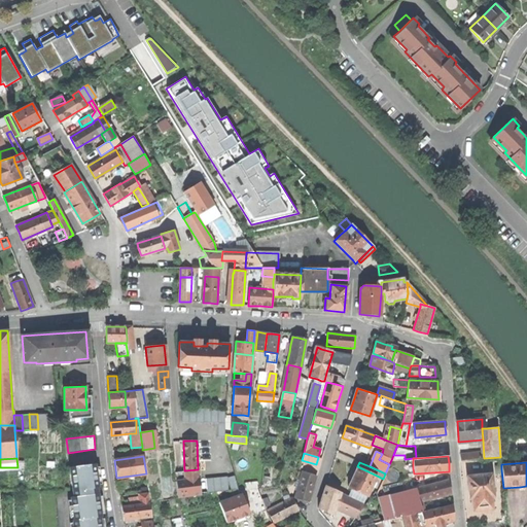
[(96,464),(69,468),(73,497),(71,497),(74,520),(72,520),(72,526),(101,526),(100,517),(102,517),(98,495),(97,488),(99,488),(96,464)]
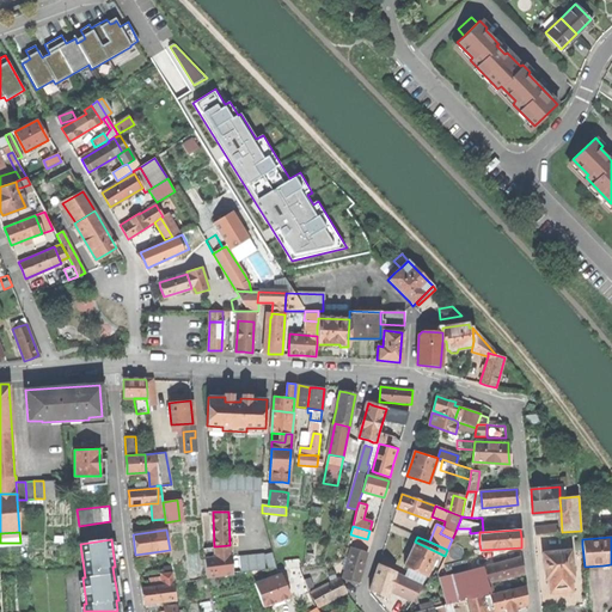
[(438,552),(415,542),(410,554),(404,565),(411,568),(427,575),(432,564),(434,558),(438,552)]
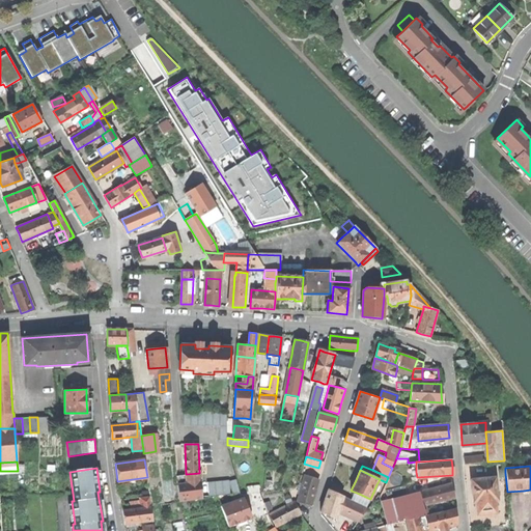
[(187,474),(188,483),(201,482),(201,473),(199,473),(187,474)]
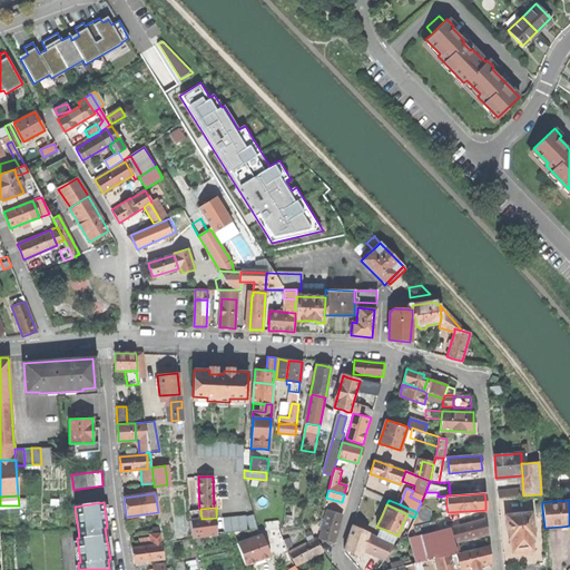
[(320,538),(334,542),(338,527),(342,514),(327,510),(320,538)]
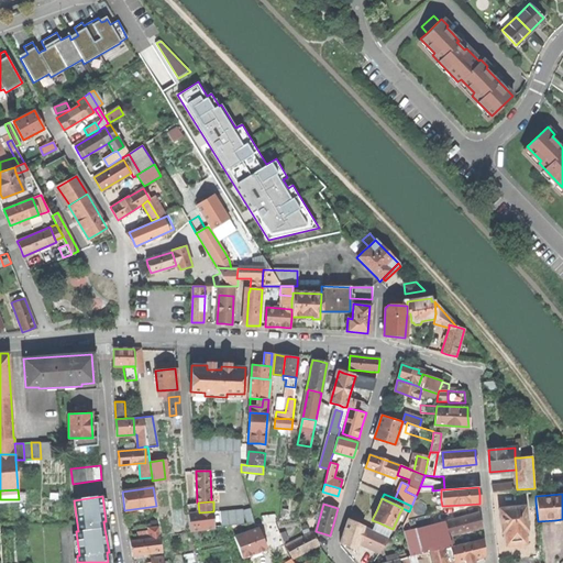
[(250,506),(242,508),(244,523),(254,522),(250,506)]
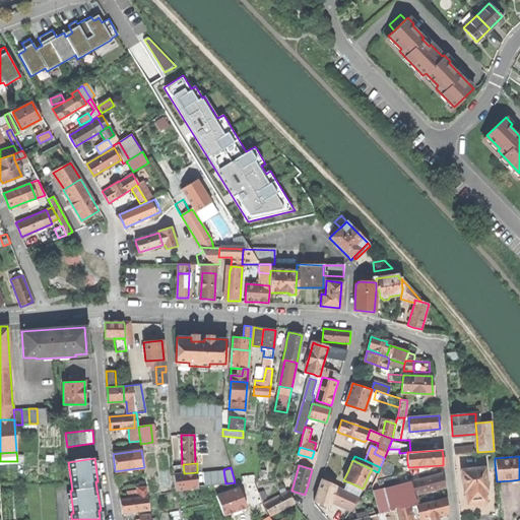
[(462,482),(463,491),(466,491),(483,490),(486,490),(485,468),(461,469),(461,479),(461,482),(462,482)]
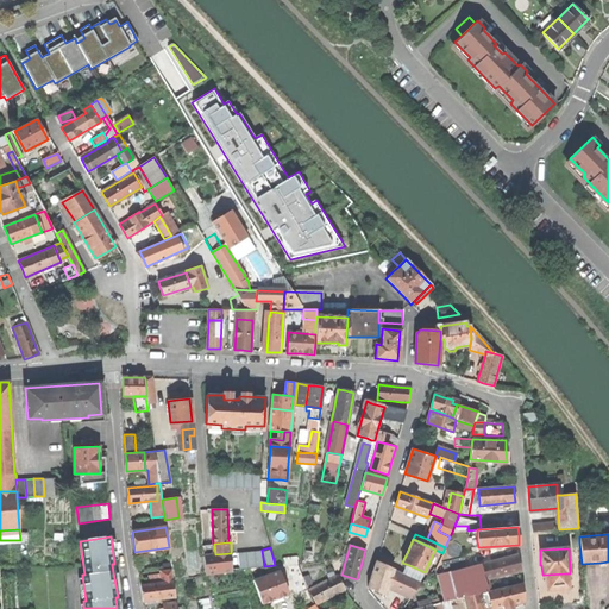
[(262,550),(238,552),(239,569),(264,566),(262,550)]
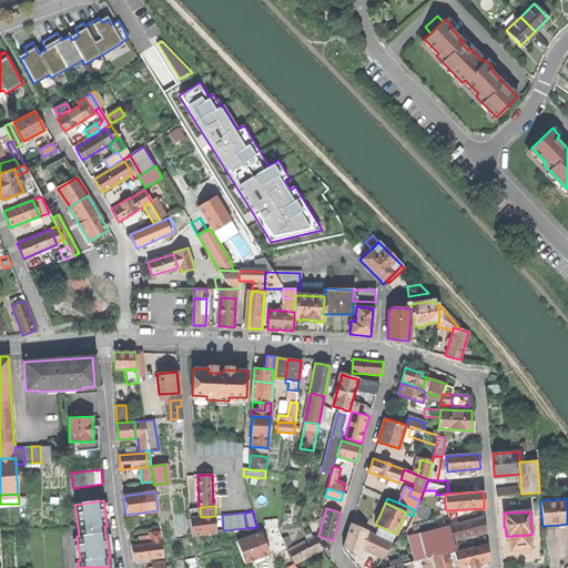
[(201,517),(199,517),(200,527),(215,526),(215,516),(201,517)]
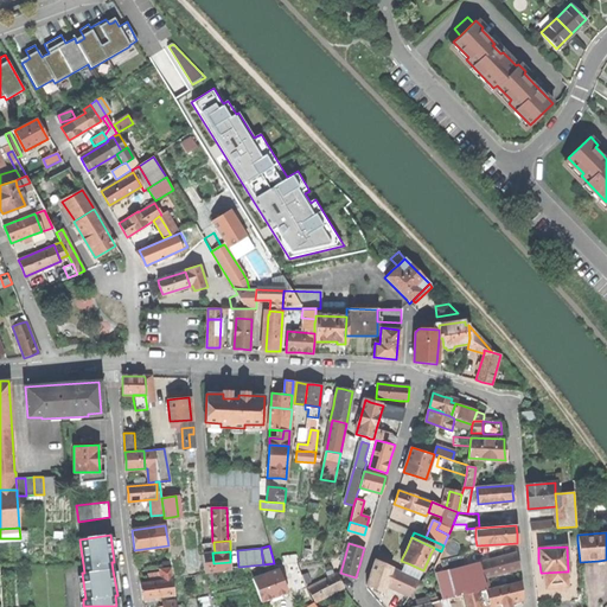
[(231,568),(230,562),(213,563),(212,553),(203,554),(204,572),(231,568)]
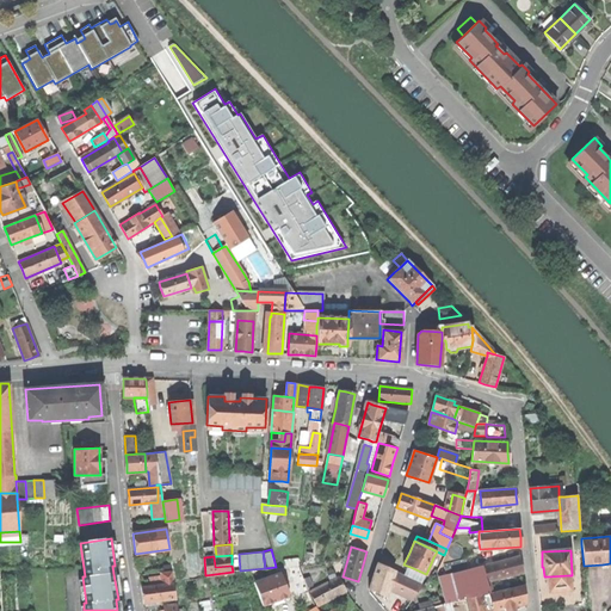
[(519,556),(481,566),(486,581),(489,580),(523,572),(522,563),(519,556)]
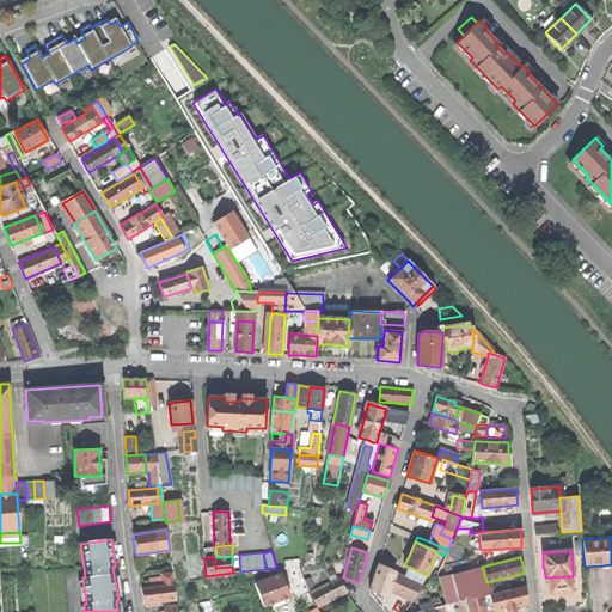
[(444,567),(446,575),(459,571),(469,569),(466,561),(444,567)]
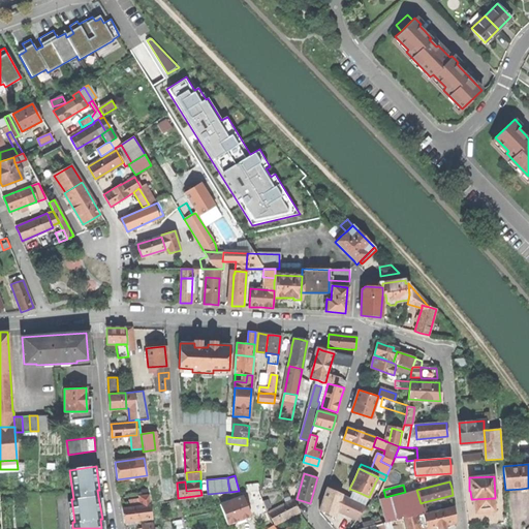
[(334,517),(336,510),(341,495),(327,488),(323,498),(319,509),(334,517)]
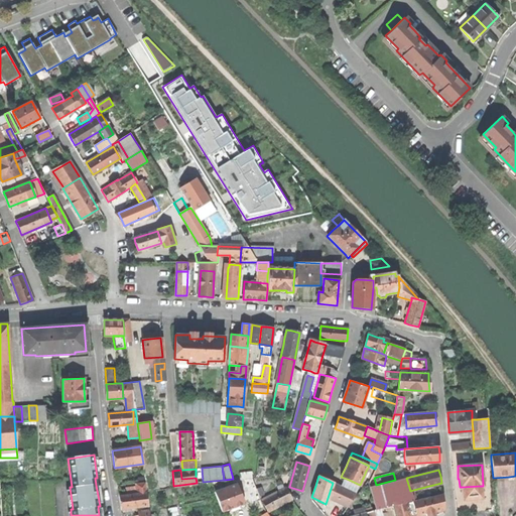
[(252,501),(259,499),(252,478),(244,479),(252,501)]
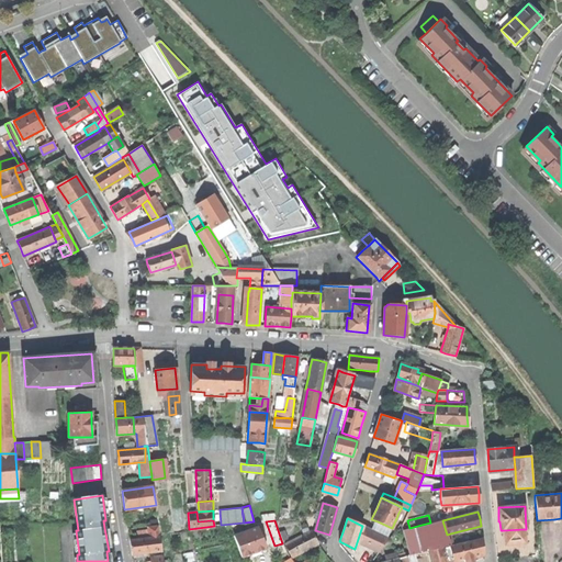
[(436,523),(439,537),(447,535),(442,520),(436,523)]
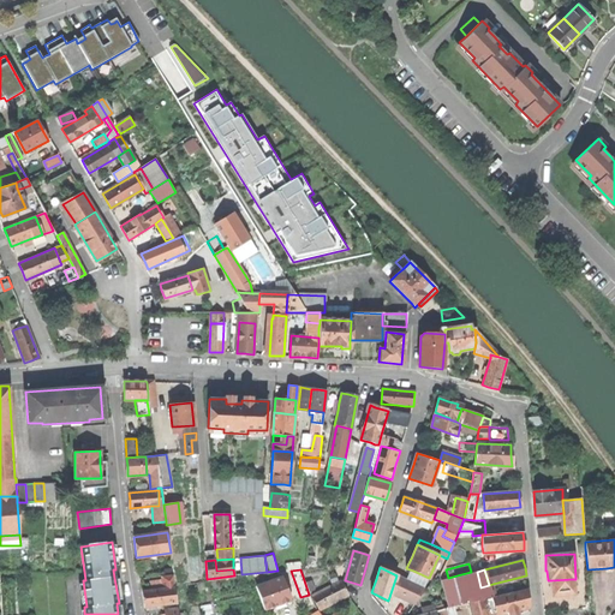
[(424,587),(429,578),(413,571),(408,580),(424,587)]
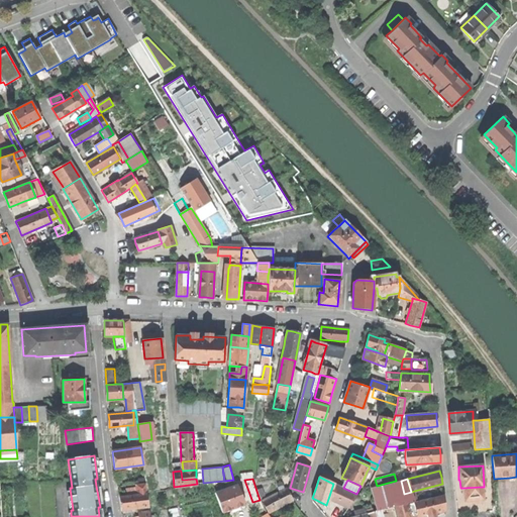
[(388,484),(394,507),(407,503),(404,494),(401,481),(388,484)]
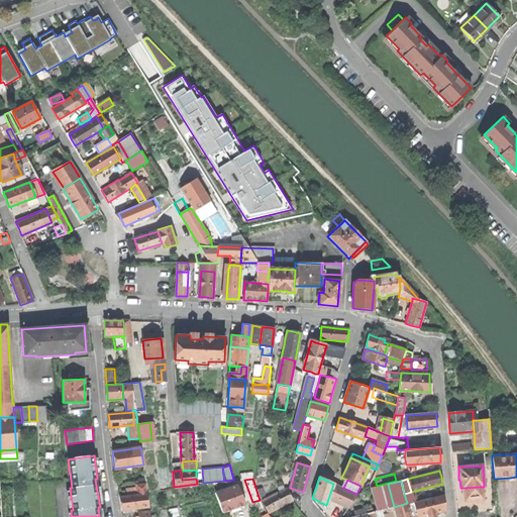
[(138,484),(139,494),(146,493),(147,493),(145,483),(138,484)]
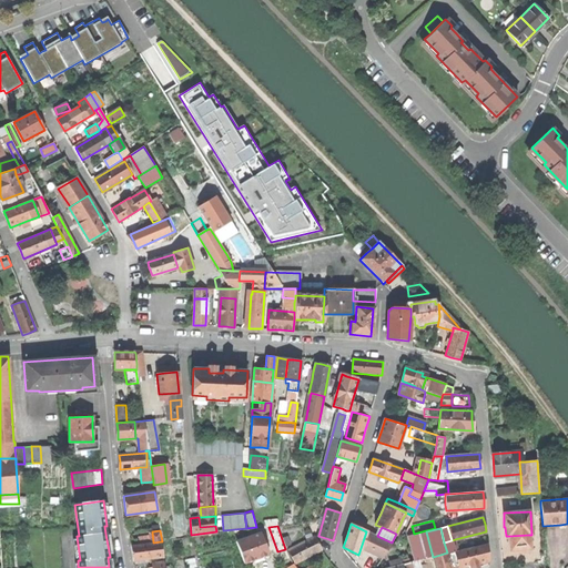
[(430,557),(433,557),(426,531),(426,530),(414,534),(407,536),(414,561),(421,560),(430,557)]
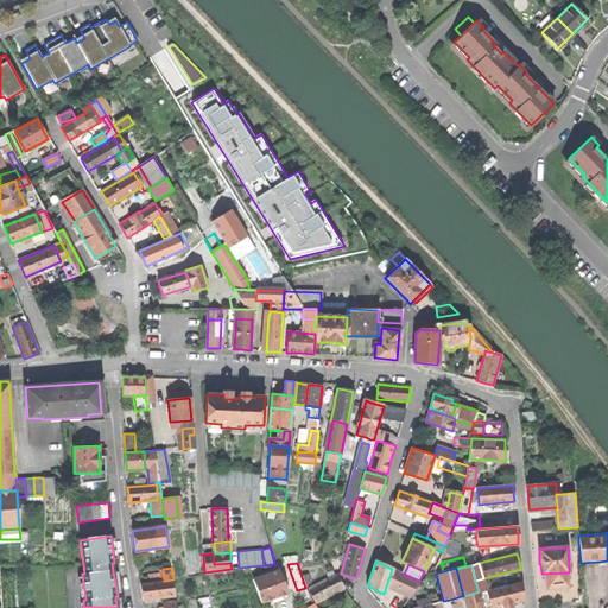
[(409,597),(419,581),(404,574),(392,569),(386,587),(409,597)]
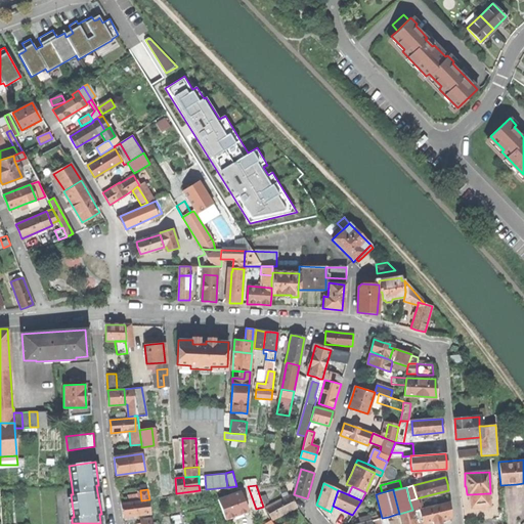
[(218,499),(225,519),(234,516),(247,511),(239,491),(218,499)]
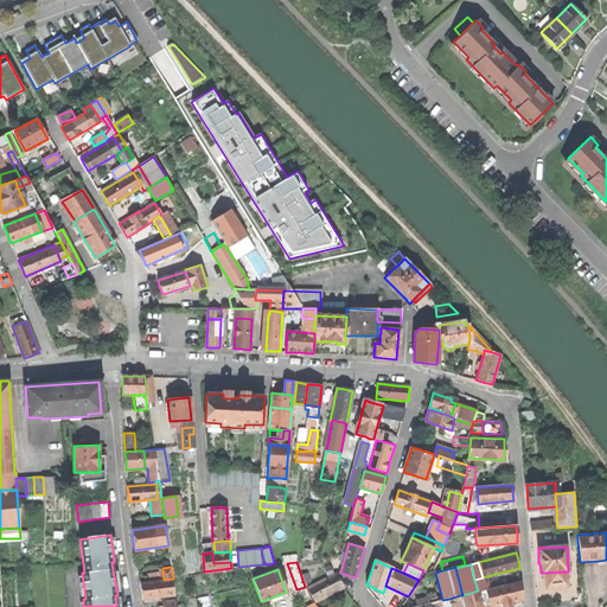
[(566,586),(564,572),(544,573),(545,587),(566,586)]
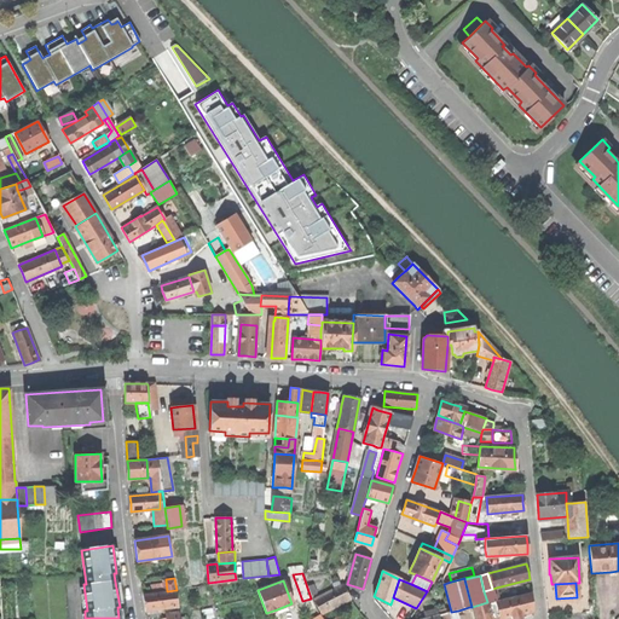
[(313,600),(320,613),(351,599),(347,591),(343,584),(313,600)]
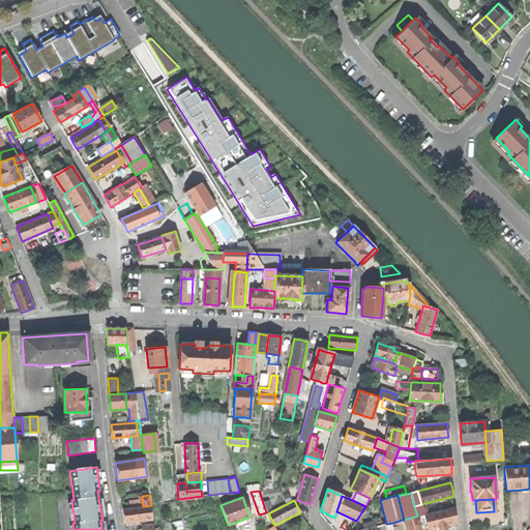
[(414,506),(417,516),(418,516),(428,513),(424,503),(421,504),(414,506)]
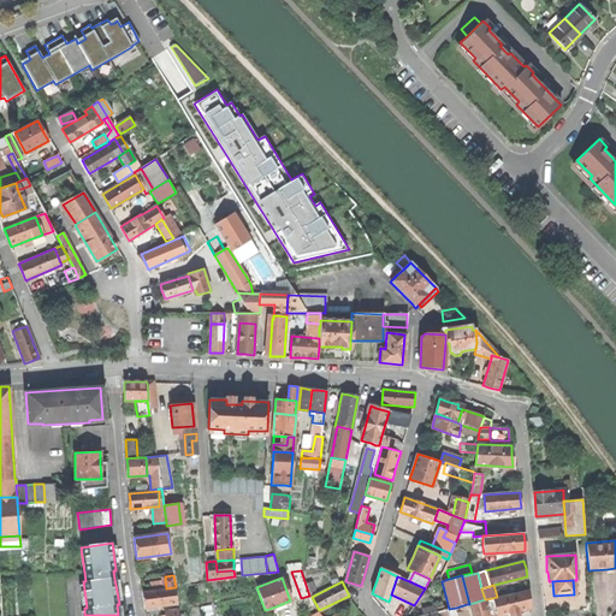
[(143,608),(176,603),(175,587),(166,588),(163,590),(150,591),(142,592),(143,600),(143,608)]
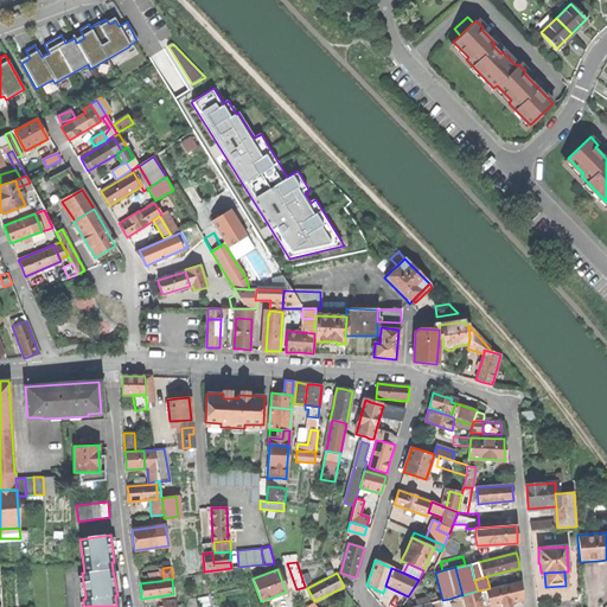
[(510,601),(523,599),(522,589),(521,580),(490,588),(479,590),(483,606),(487,606),(502,604),(510,601)]
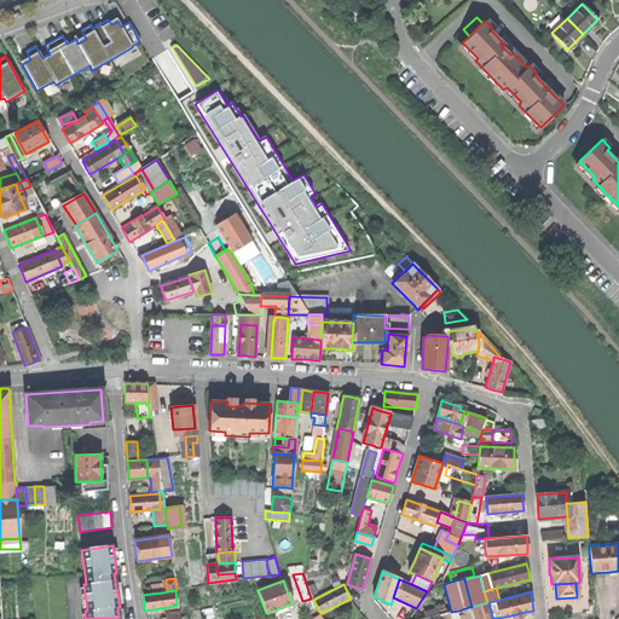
[(474,618),(492,618),(489,602),(487,602),(472,607),(474,618)]
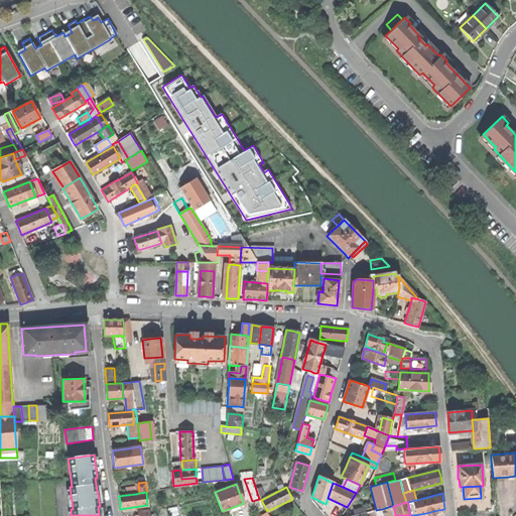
[(393,515),(391,506),(382,509),(383,515),(393,515)]
